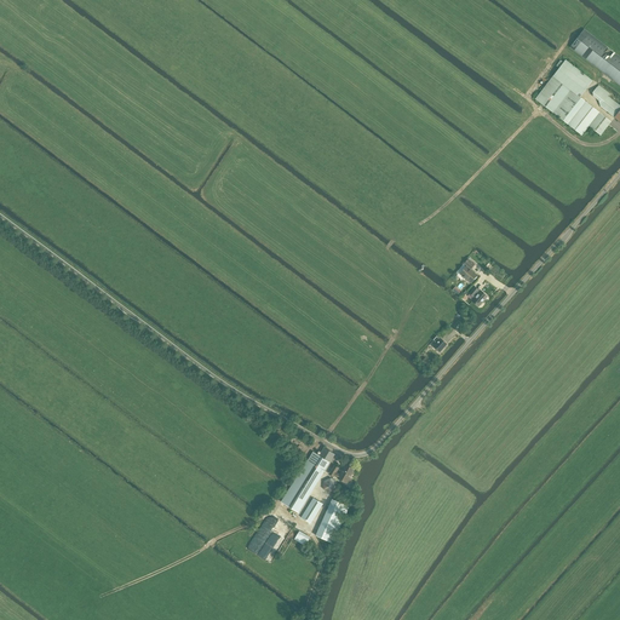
[(619,85),(619,57),(584,29),(570,47),(619,85)]
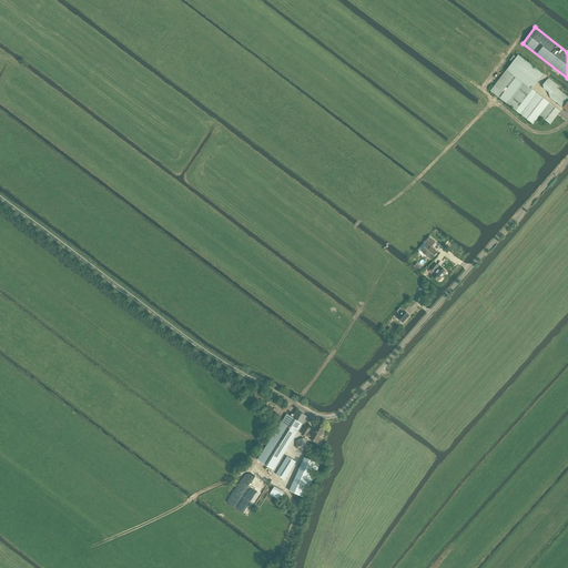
[(518,56),(507,70),(528,87),(529,85),(533,88),(543,74),(518,56)]
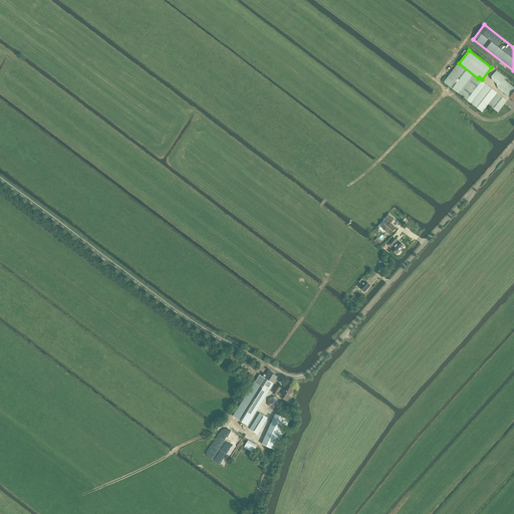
[(497,93),(478,78),(459,63),(444,82),(483,112),(497,93)]
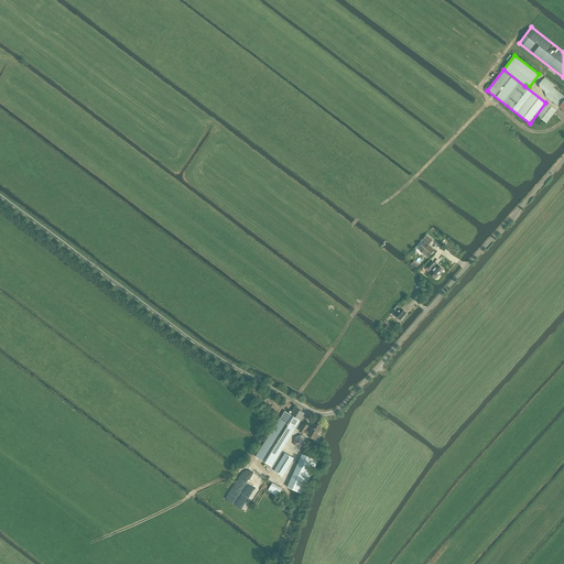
[(563,96),(553,88),(546,97),(563,110),(563,96)]
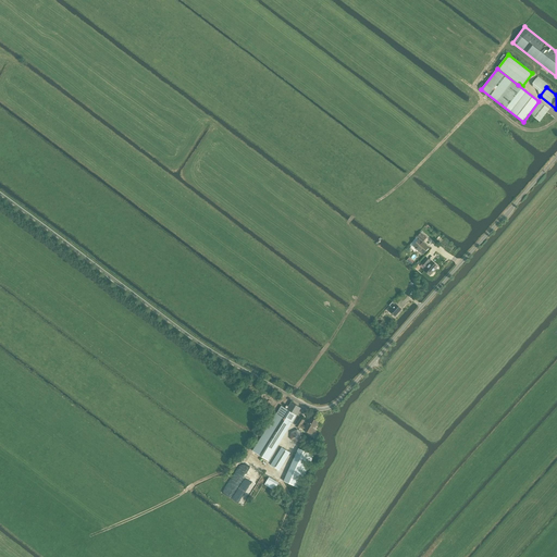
[(540,122),(549,110),(540,102),(530,114),(540,122)]
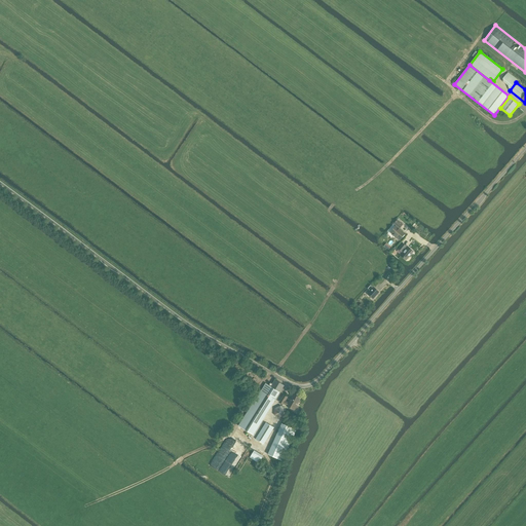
[(400,228),(403,225),(397,220),(395,223),(395,224),(393,225),(396,226),(390,232),(400,240),(405,234),(399,229),(400,228)]
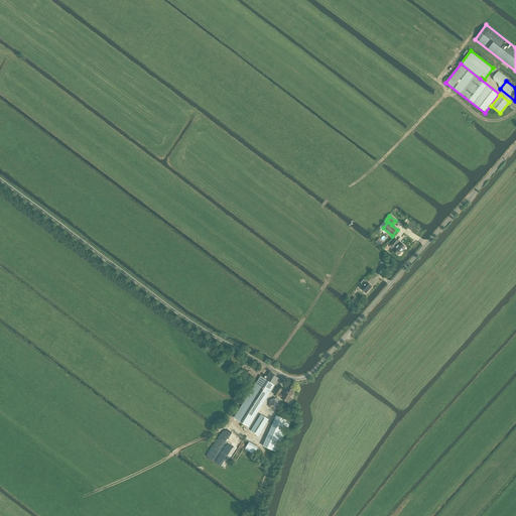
[(398,242),(395,239),(391,245),(394,247),(395,248),(393,251),(398,255),(405,247),(400,242),(399,243),(398,242)]
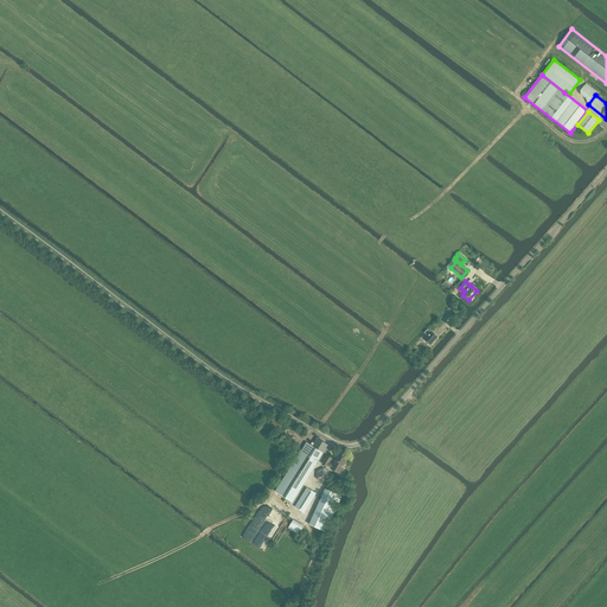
[(432,332),(432,333),(428,330),(425,333),(428,336),(425,340),(430,345),(438,337),(432,332)]
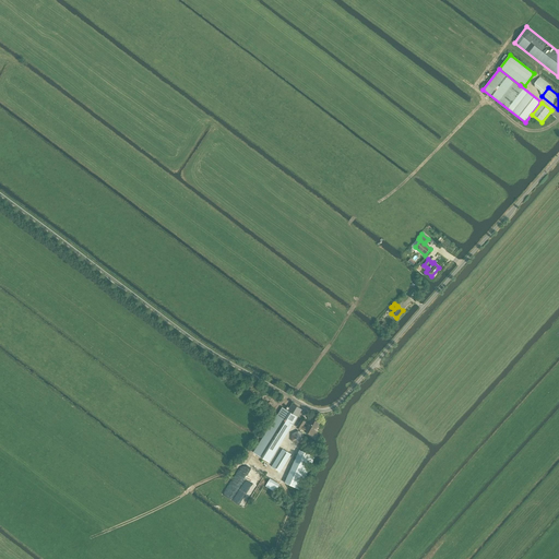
[(277,416),(292,426),(302,409),(293,404),(288,411),(283,407),(277,416)]
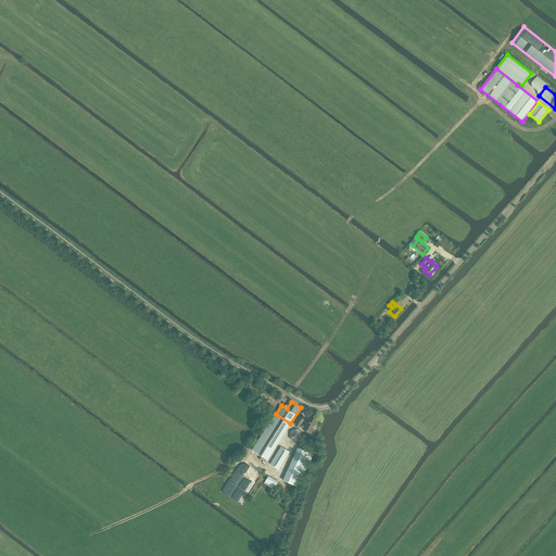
[(268,459),(290,424),(276,414),(253,451),(268,459)]
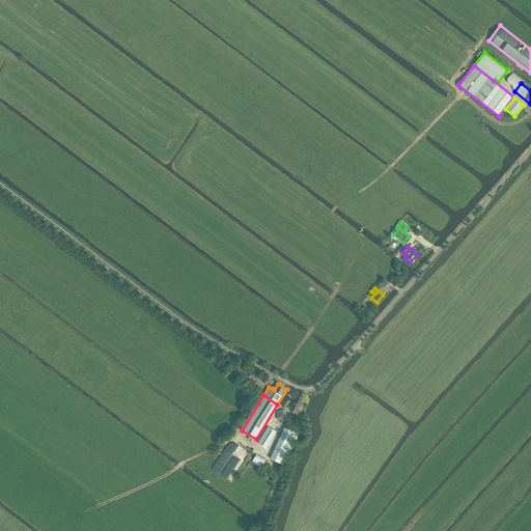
[(299,410),(303,402),(296,398),(291,407),(288,404),(290,400),(286,398),(282,407),(285,409),(286,408),(289,410),(296,414),(297,414),(298,413),(299,414),(301,411),(299,410)]
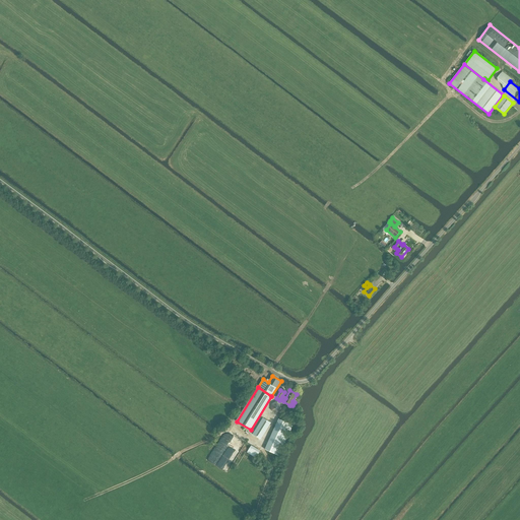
[(277,414),(282,410),(282,404),(277,401),(271,404),(271,410),(277,414)]
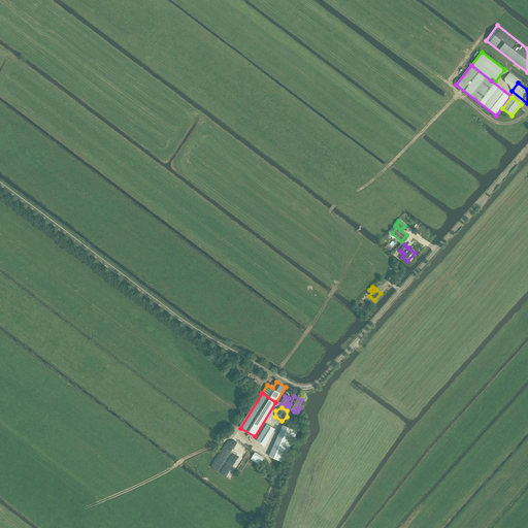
[(265,446),(275,429),(267,424),(257,440),(265,446)]
